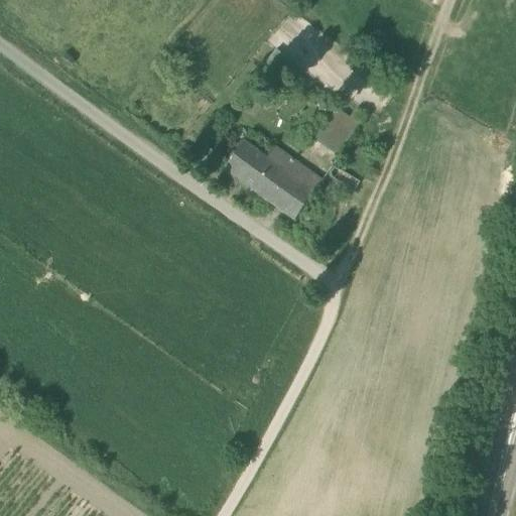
[(287,80),(296,69),(275,50),(266,61),(287,80)]
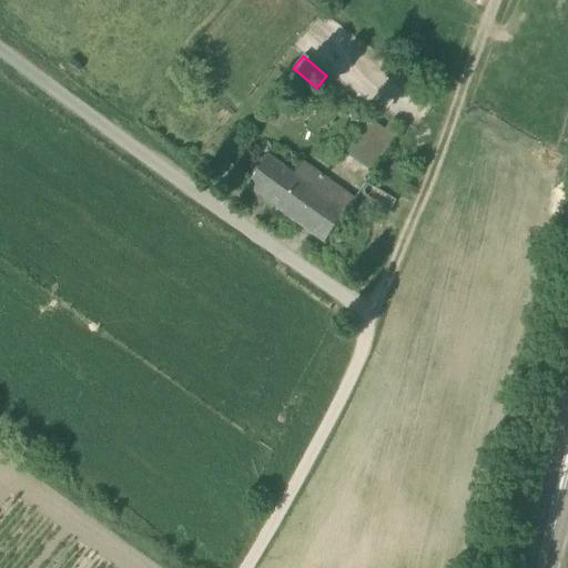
[(363,120),(361,110),(348,112),(351,123),(363,120)]
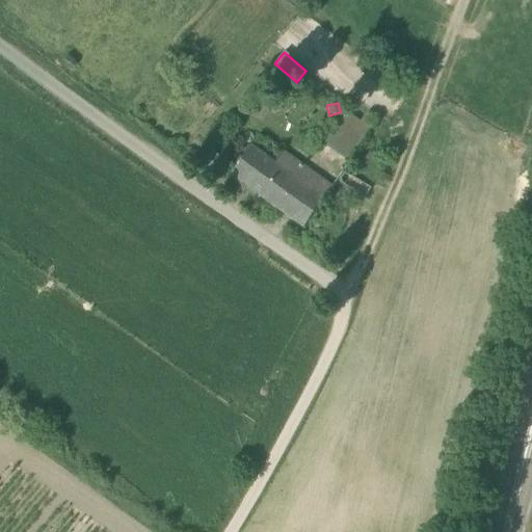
[(348,161),(369,130),(360,123),(343,112),(330,131),(324,140),(322,143),(348,161)]
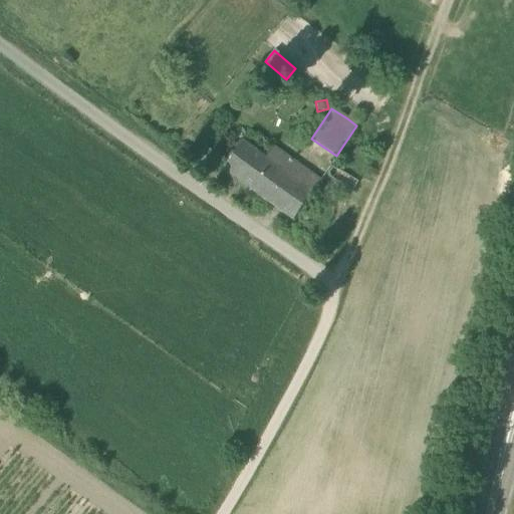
[(347,118),(356,125),(363,115),(354,108),(347,118)]
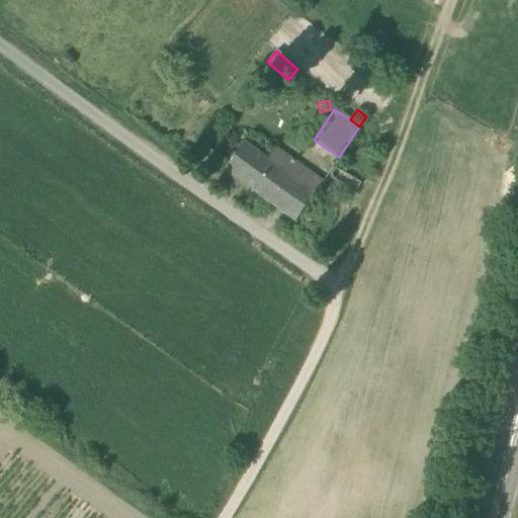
[(316,137),(322,127),(313,121),(307,131),(316,137)]
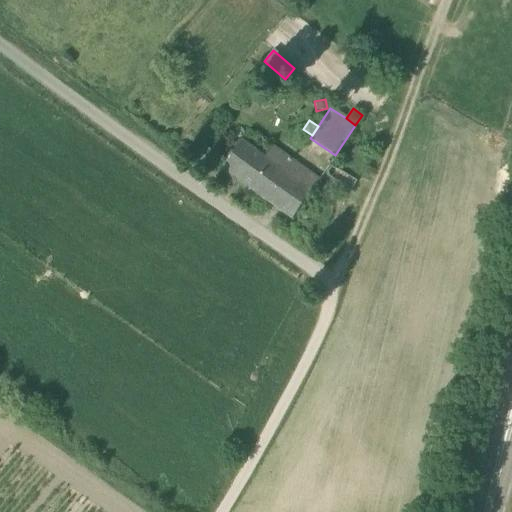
[(292,220),(320,181),(273,147),(265,159),(242,142),(222,169),(292,220)]
